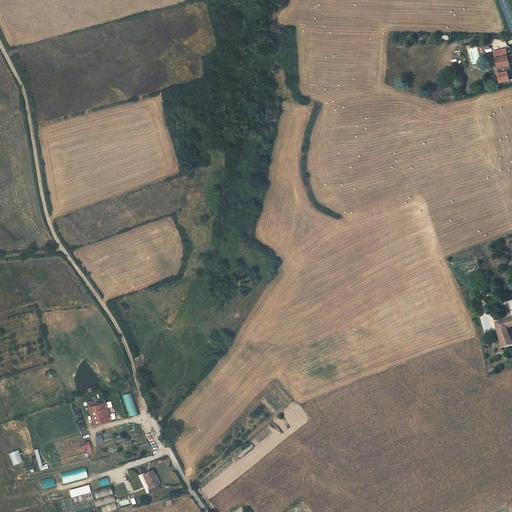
[(494,51),(496,59),(509,55),(507,47),(494,51)]
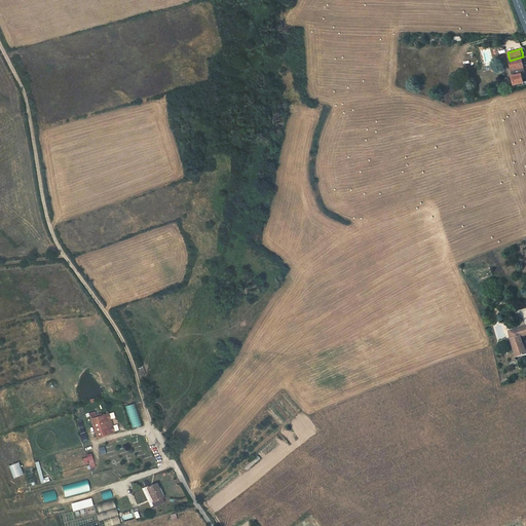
[(510,61),(511,65),(515,85),(524,82),(522,73),(521,74),(520,68),(524,67),(525,67),(525,66),(525,55),(523,57),(510,61)]
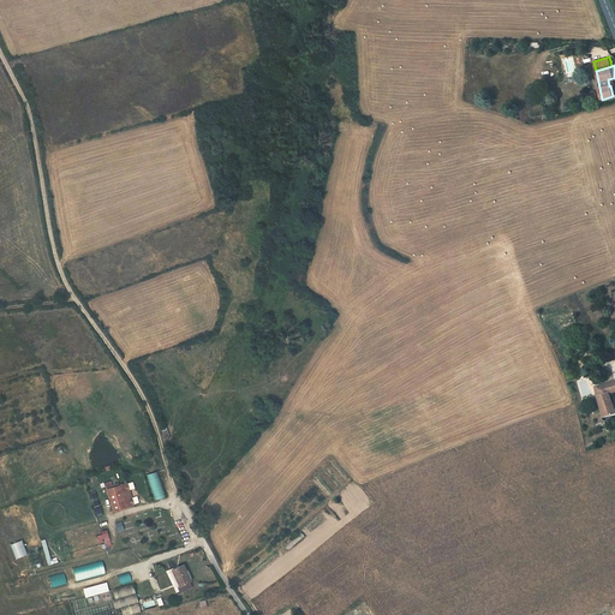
[(601,421),(614,416),(609,401),(607,395),(611,394),(614,392),(614,381),(592,388),(599,412),(599,413),(598,415),(599,415),(599,416),(601,416),(601,421)]
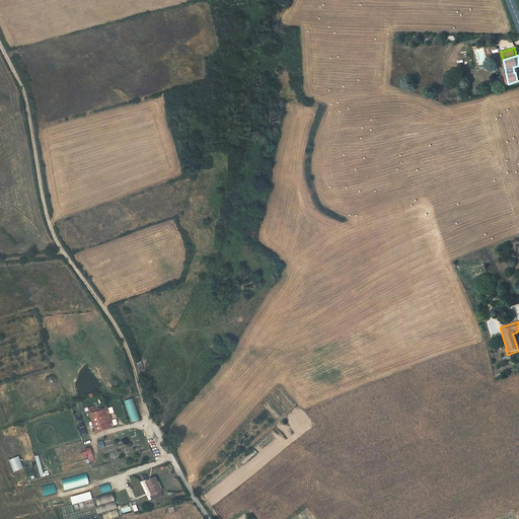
[(133,398),(124,401),(131,423),(140,420),(133,398)]
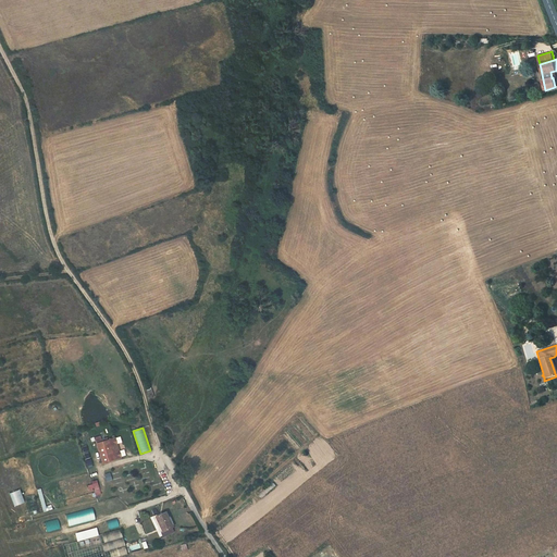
[(120,458),(113,438),(97,444),(102,462),(120,458)]
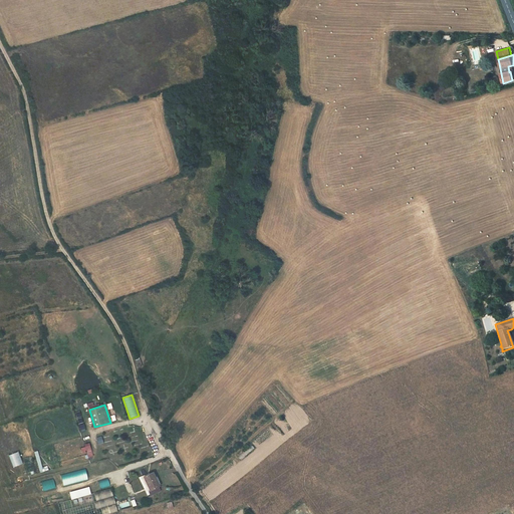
[(80,447),(84,459),(93,456),(89,444),(80,447)]
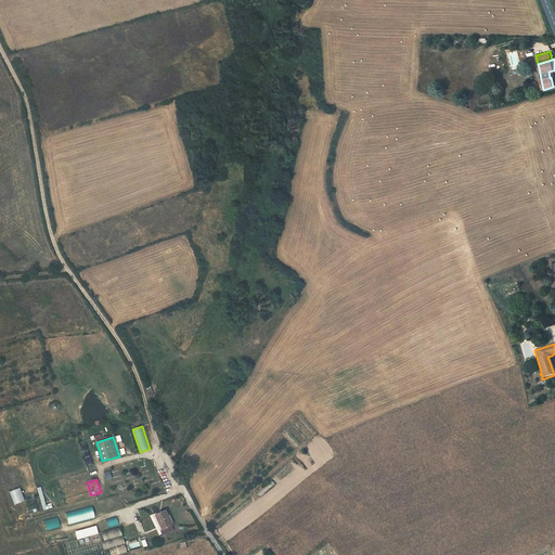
[(50,503),(46,504),(40,487),(37,488),(43,510),(51,507),(50,503)]
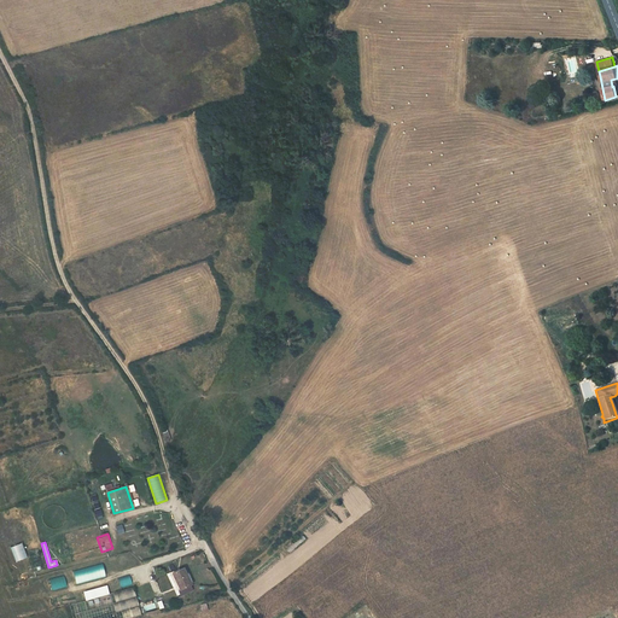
[(22,544),(11,548),(16,561),(27,558),(22,544)]
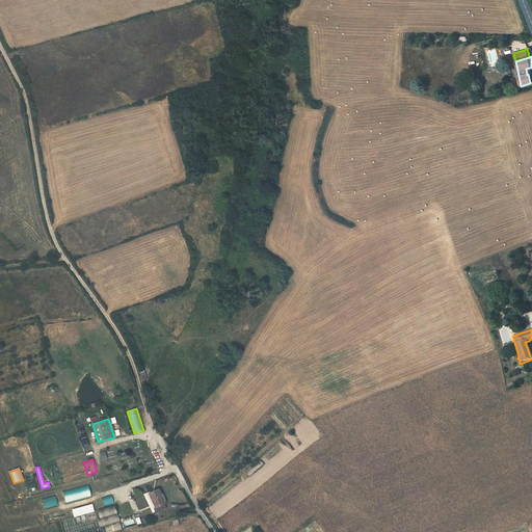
[(25,475),(30,489),(36,487),(32,473),(25,475)]
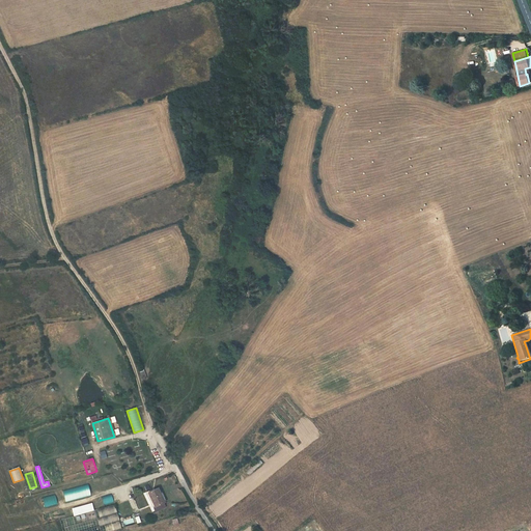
[(90,495),(88,484),(63,491),(66,502),(90,495)]
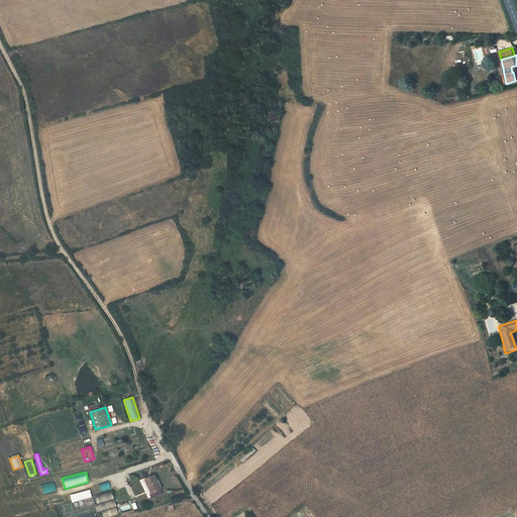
[(151,493),(161,489),(153,476),(143,481),(151,493)]
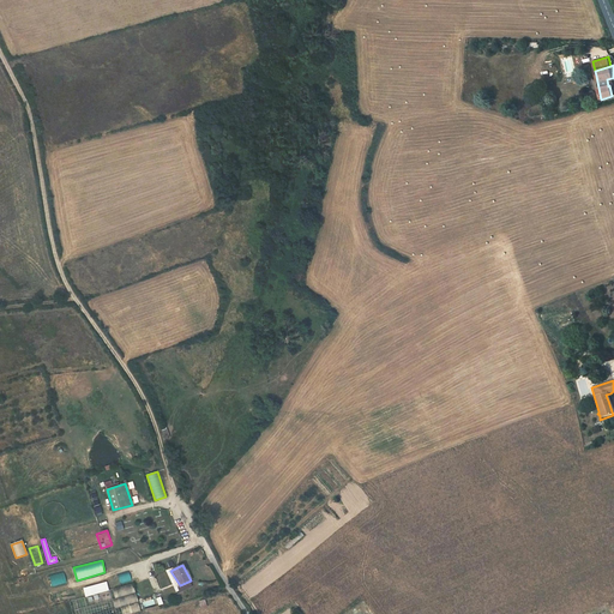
[(66,583),(64,572),(49,576),(52,587),(66,583)]
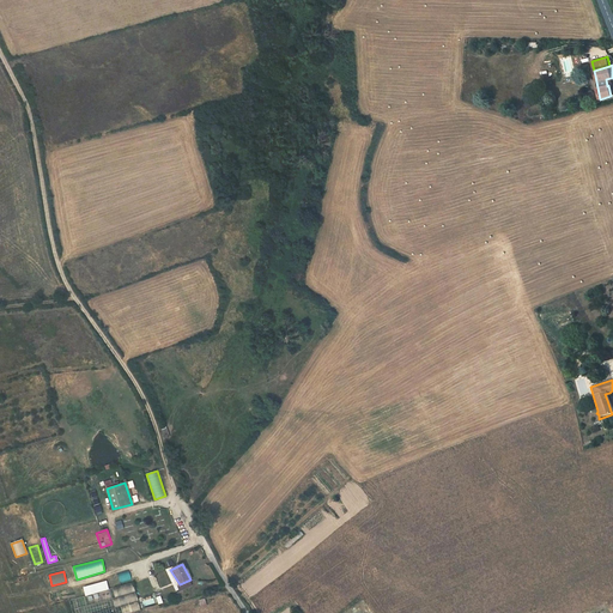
[(131,580),(128,571),(117,575),(120,583),(131,580)]
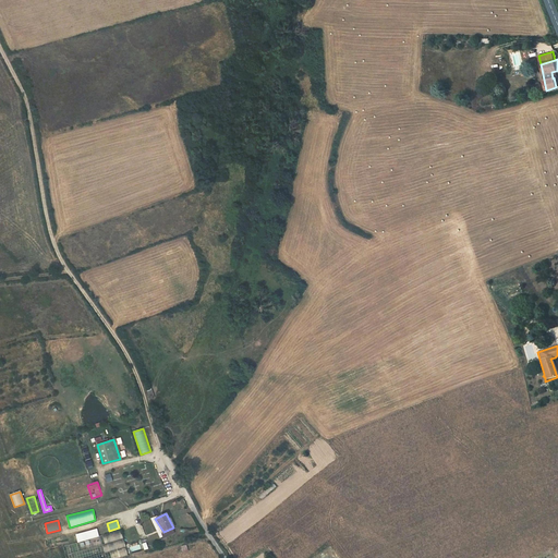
[(99,536),(97,529),(76,534),(79,543),(99,536)]
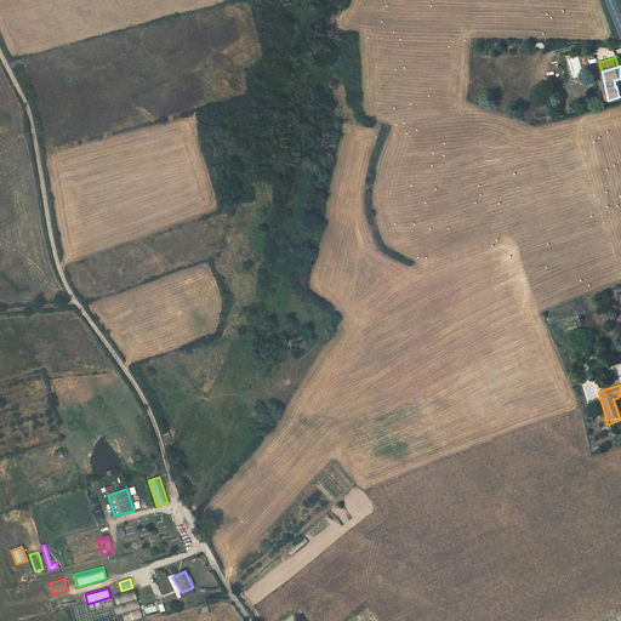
[(135,591),(113,596),(115,605),(113,607),(115,616),(123,614),(124,620),(126,620),(141,617),(135,591)]
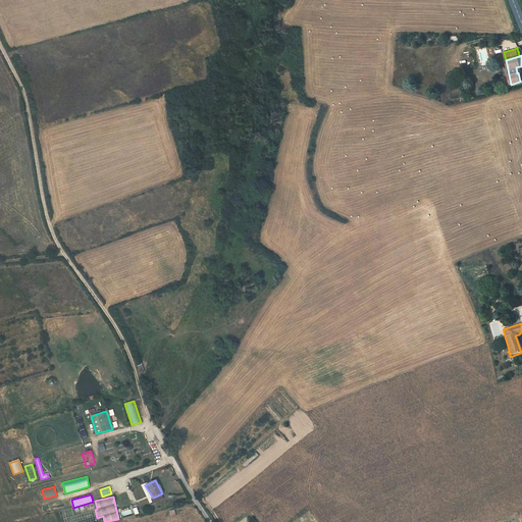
All buildings are outlined.
